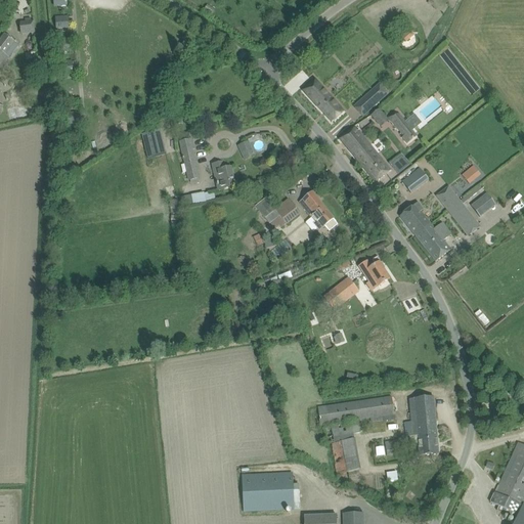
[(64,17),(52,18),(53,29),(66,28),(64,17)]
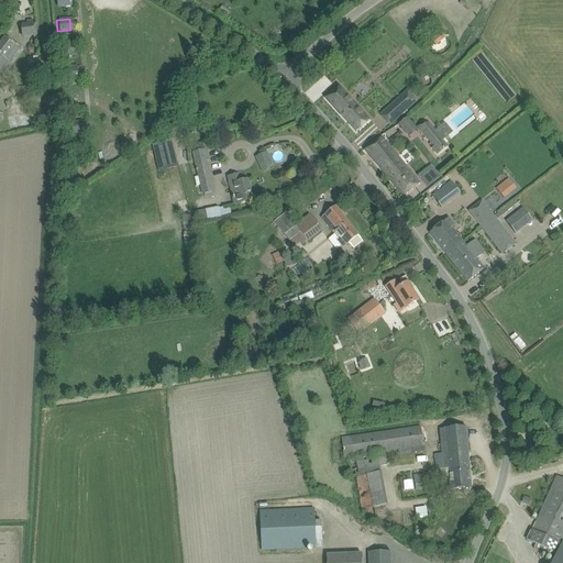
[(36,35),(35,24),(22,25),(23,36),(36,35)]
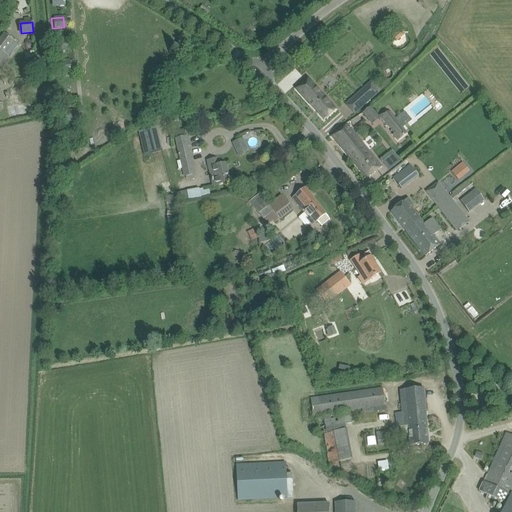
[(388,33),(394,40),(403,32),(397,25),(388,33)]
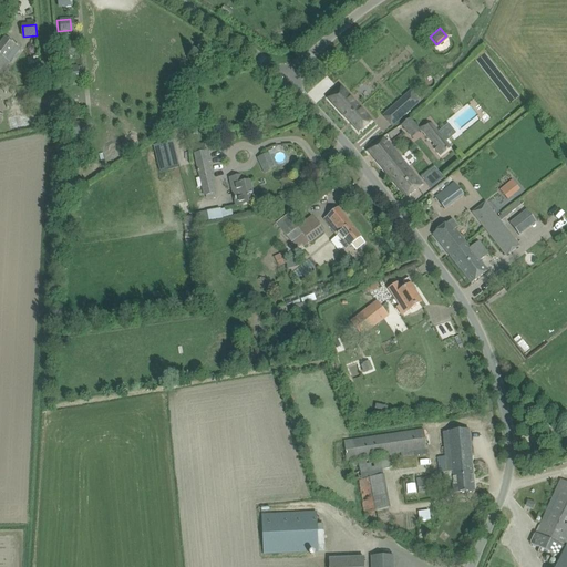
[(4,34),(0,40),(0,72),(20,48),(16,44),(16,43),(4,34)]
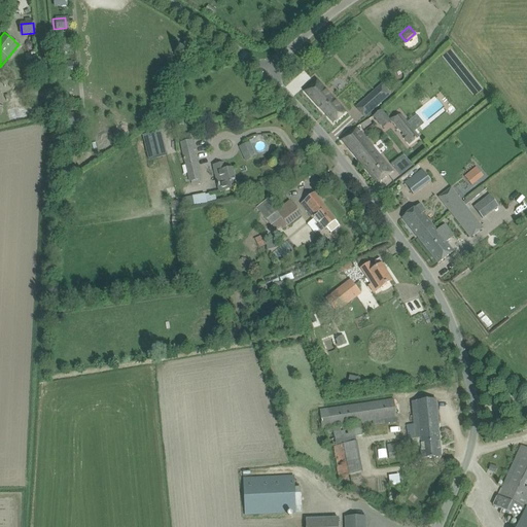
[(68,40),(56,41),(57,51),(69,50),(68,40)]
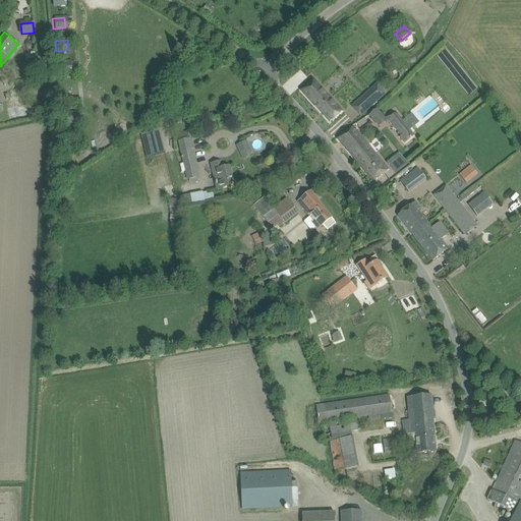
[(72,72),(71,62),(59,63),(59,73),(72,72)]
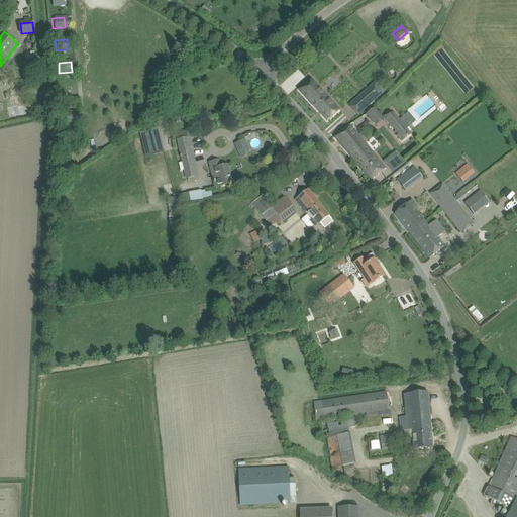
[(348,84),(354,90),(364,82),(357,76),(348,84)]
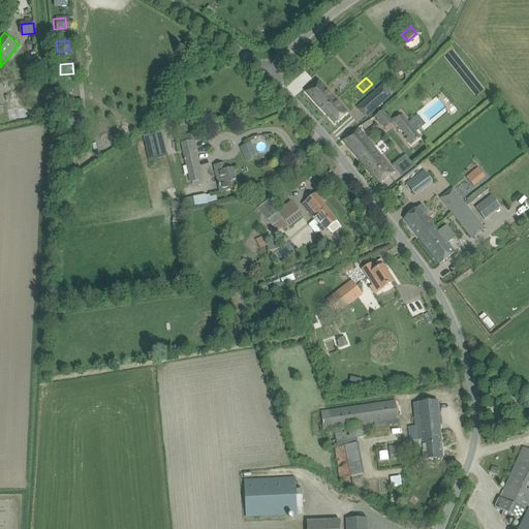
[(346,114),(340,106),(317,82),(306,92),(335,124),(346,115),(346,114)]
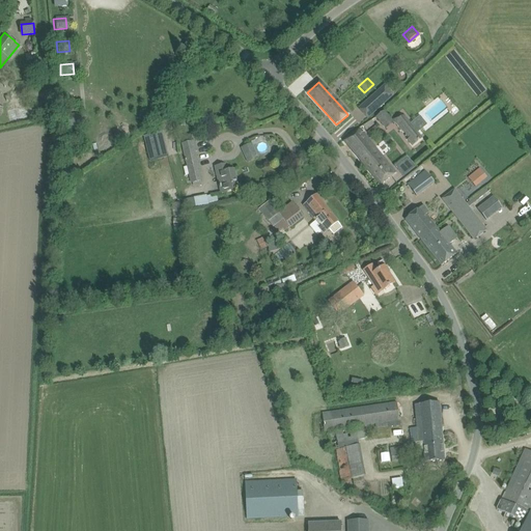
[(379,94),(369,103),(376,112),(386,104),(379,94)]
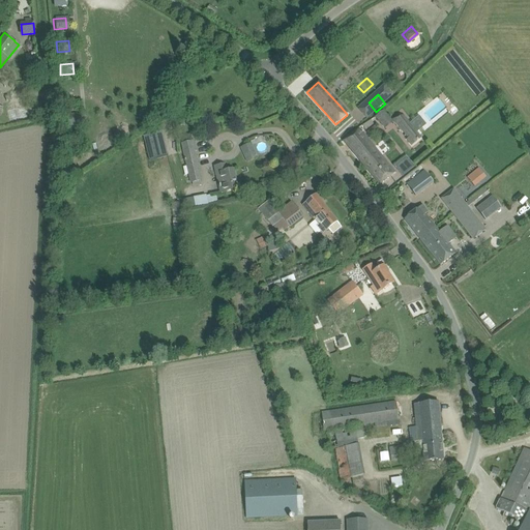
[(375,118),(385,129),(393,122),(383,111),(375,118)]
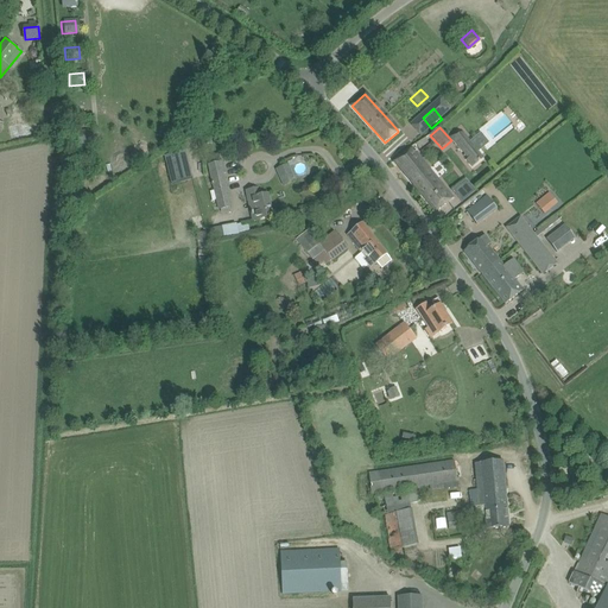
[(89,144),(88,132),(74,133),(75,145),(89,144)]
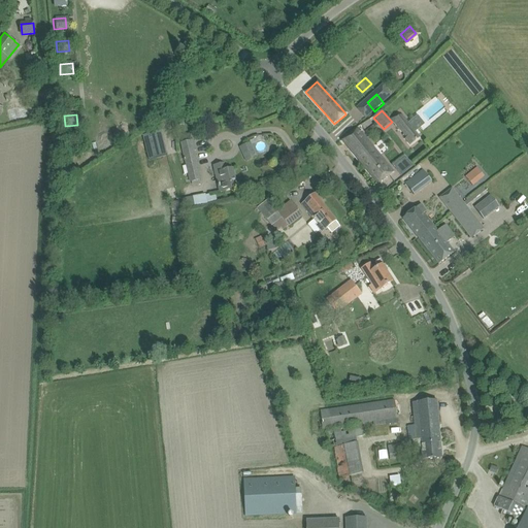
[(405,137),(404,139),(409,145),(420,136),(402,114),(393,122),(405,137)]
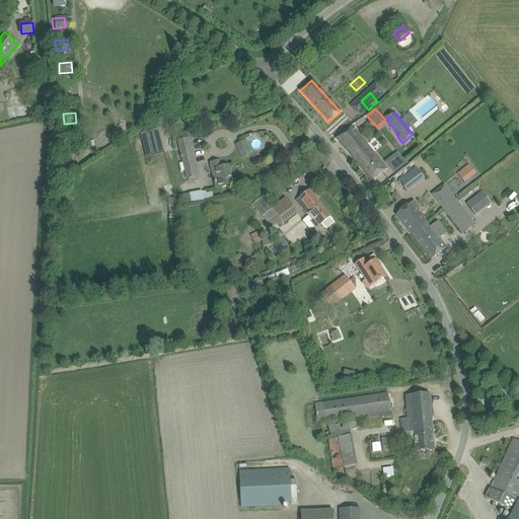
[(354,129),(353,130),(350,127),(336,138),(350,156),(371,181),(386,169),(379,159),(378,159),(354,129)]
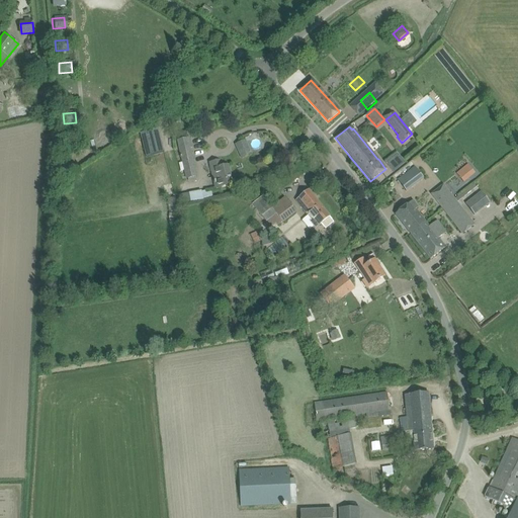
[(159,127),(140,133),(146,156),(165,151),(159,127)]
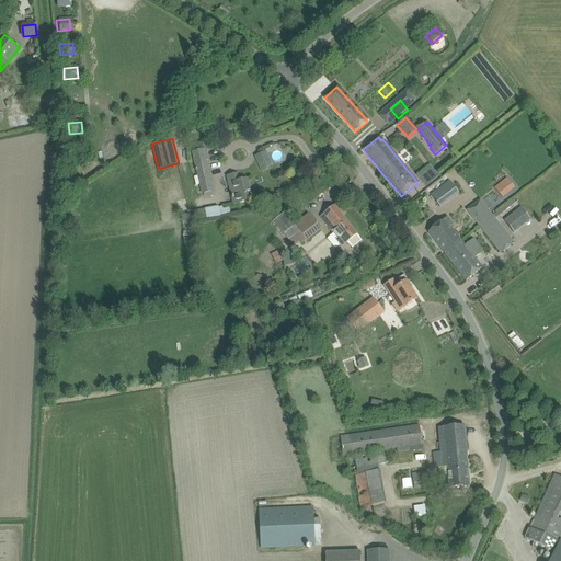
[(264,151),(254,157),(258,164),(267,159),(264,151)]
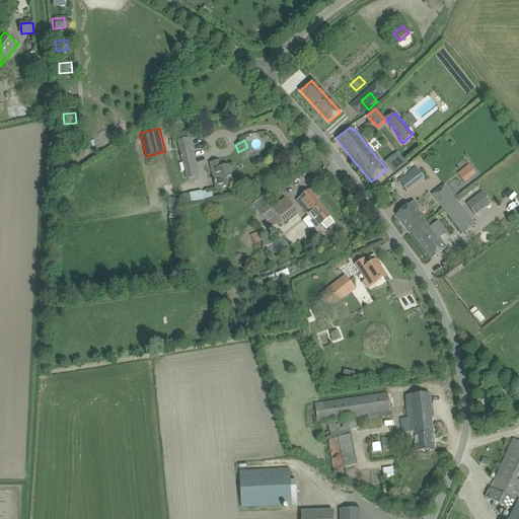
[(198,176),(191,146),(178,149),(186,179),(188,178),(196,177),(198,176)]
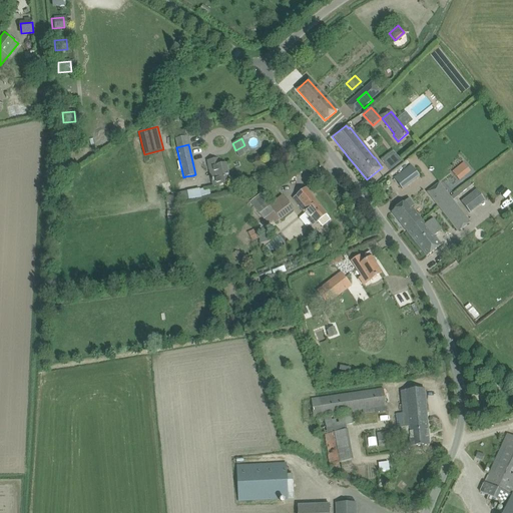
[(390,171),(402,159),(393,149),(381,161),(390,171)]
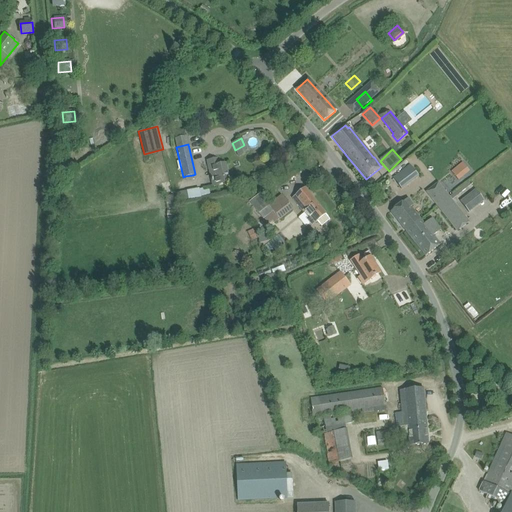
[(208,161),(213,187),(230,183),(226,164),(218,166),(217,159),(208,161)]
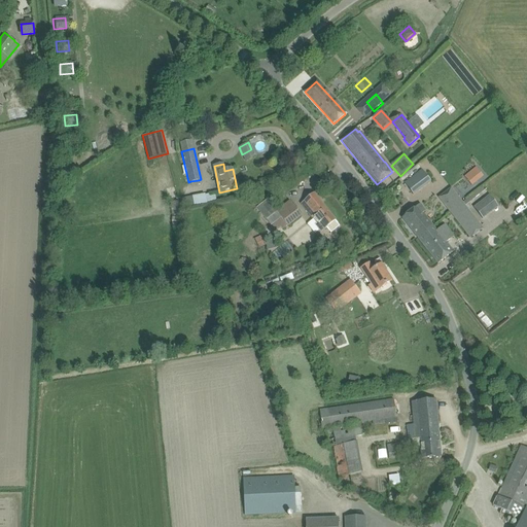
[(464,176),(471,185),(483,176),(476,167),(464,176)]
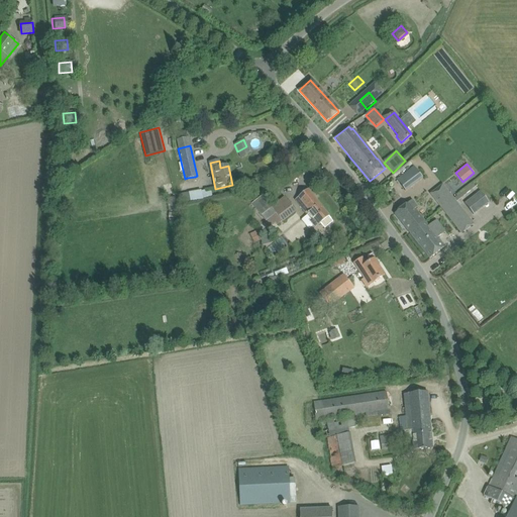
[(397,181),(394,183),(400,190),(403,189),(405,191),(422,178),(414,167),(397,181)]
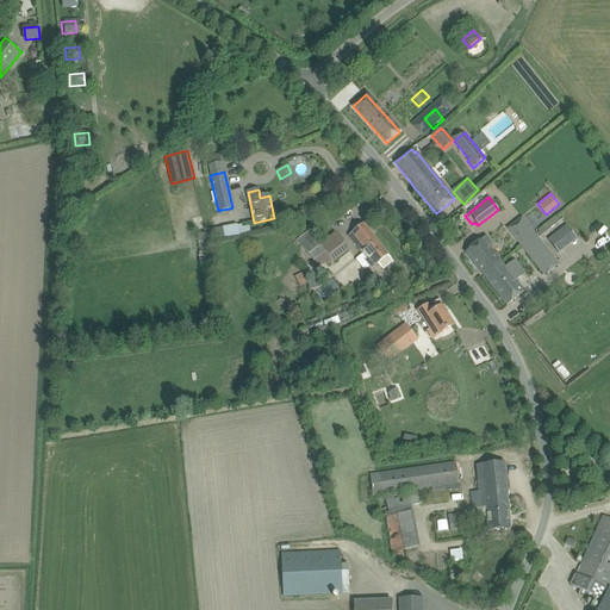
[(449,204),(439,212),(443,219),(454,210),(449,204)]
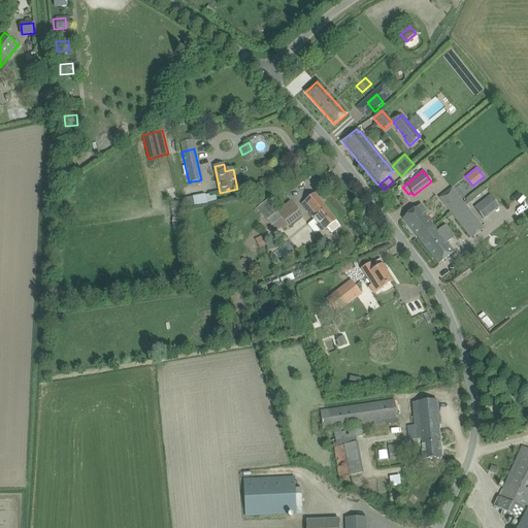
[(439,198),(451,212),(463,203),(452,189),(439,198)]
